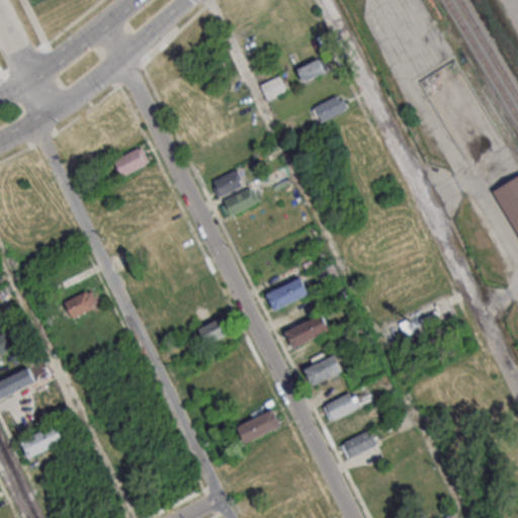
[(296,68),(320,57),(326,70),(304,80),(296,68)]
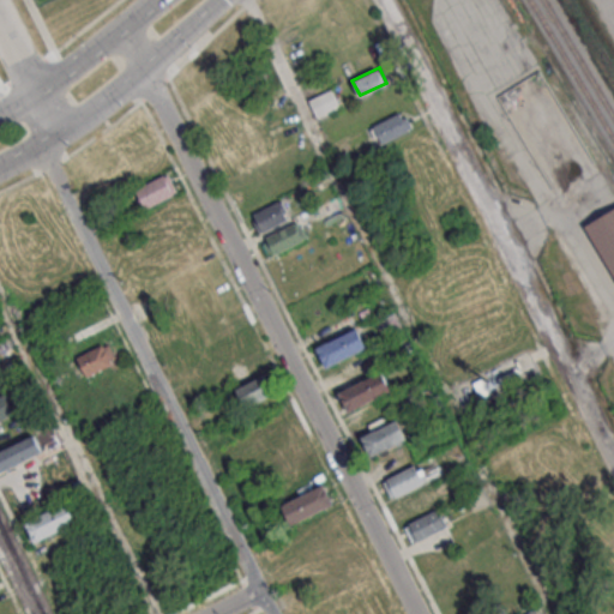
[(330,107),(313,113),(307,97),(324,91),(330,107)]
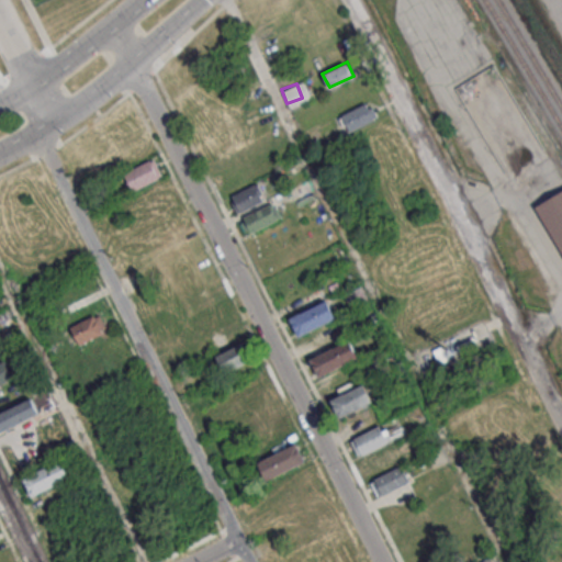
[(344,116),(367,104),(368,108),(372,105),(378,115),(351,130),(344,116)]
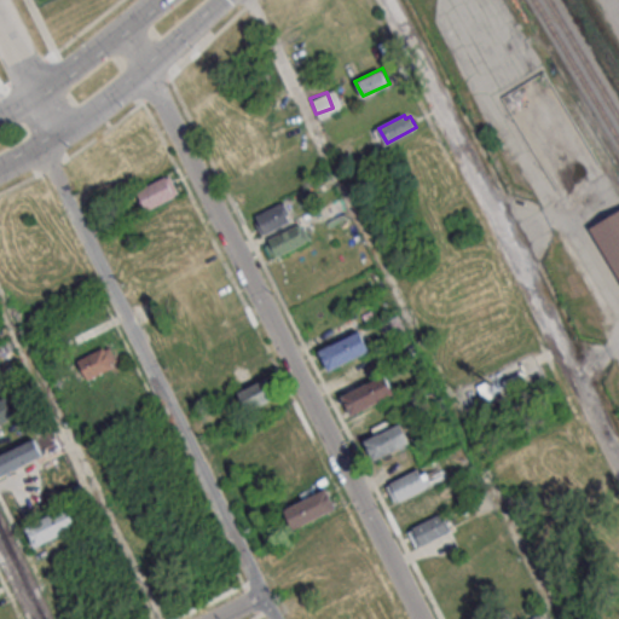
[(136,191),(162,177),(163,180),(171,177),(179,191),(174,194),(175,196),(145,212),(136,191)]
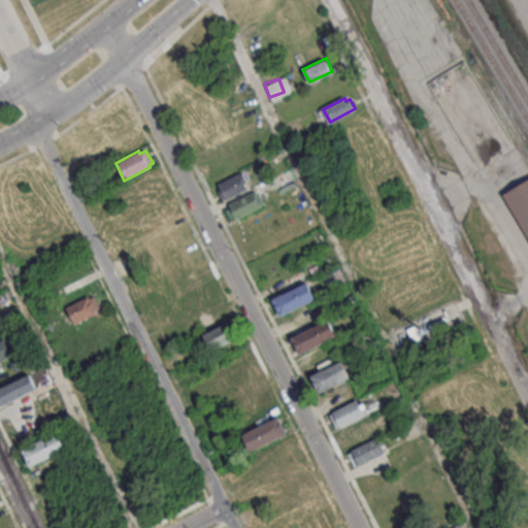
[(274,175),(288,169),(294,183),(281,189),(274,175)]
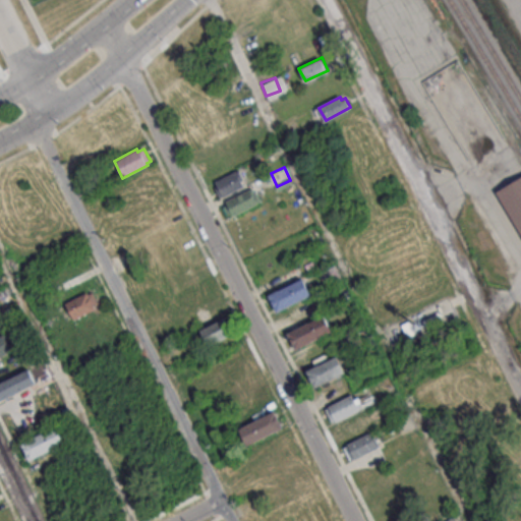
[(215,181),(237,170),(245,184),(223,196),(215,181)]
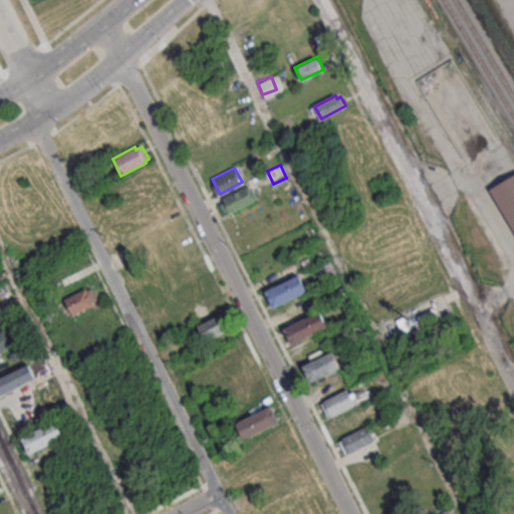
[(513,231),(489,190),(513,174),(513,231)]
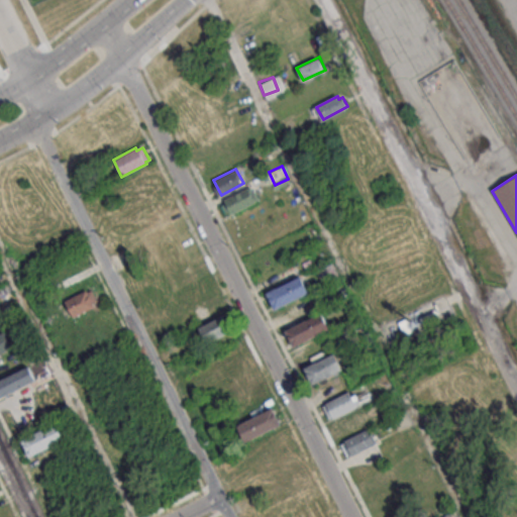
[(221,206),(224,204),(223,200),(250,186),(253,191),(254,190),(259,198),(254,200),(255,202),(230,214),(229,211),(224,213),(221,206)]
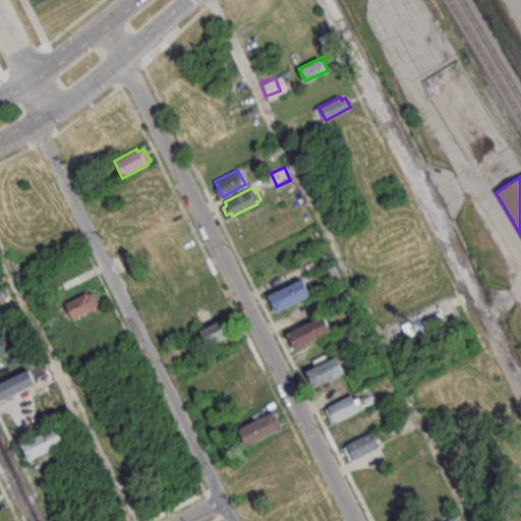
[(320,273),(334,266),(341,280),(327,287),(320,273)]
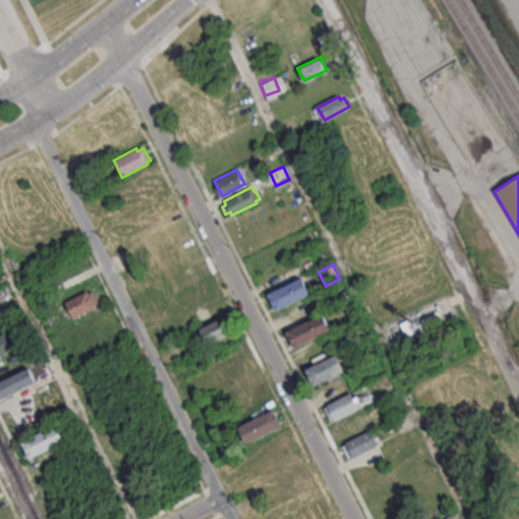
[(267,294),(301,277),(309,293),(276,310),(267,294)]
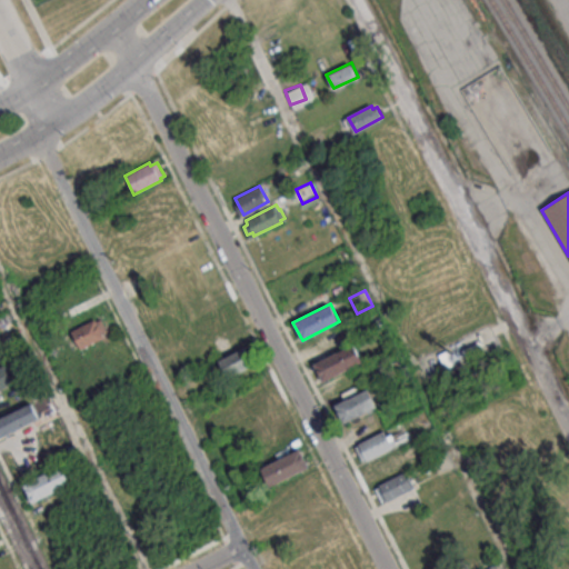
[(70,330),(93,318),(96,320),(101,319),(108,331),(103,333),(105,337),(80,349),(70,330)]
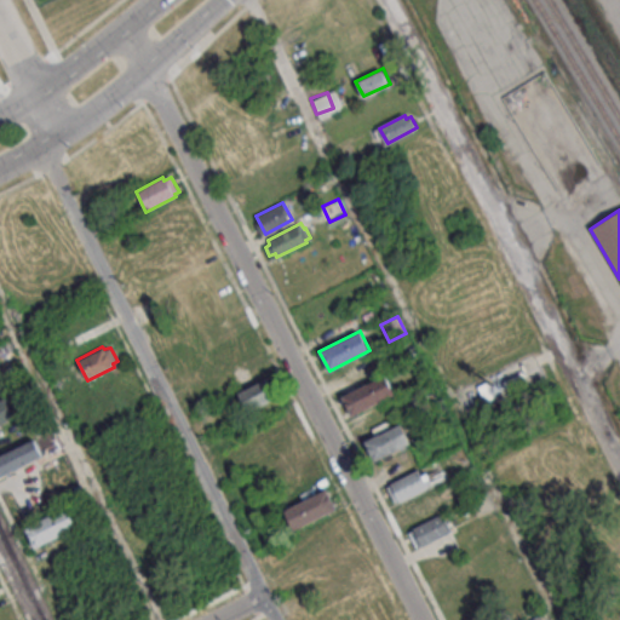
[(342,396),(385,374),(395,394),(351,415),(342,396)]
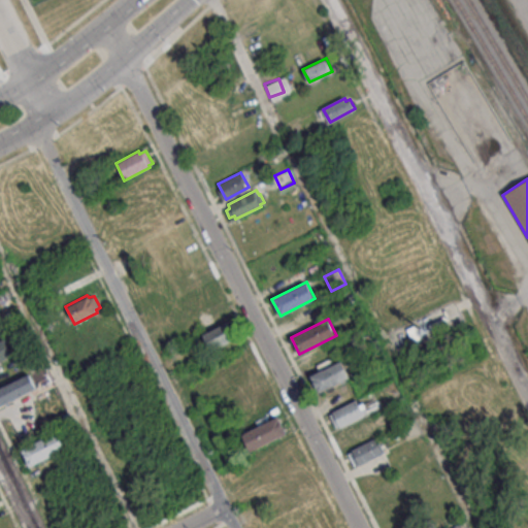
[(203,334),(227,322),(235,337),(209,351),(203,334)]
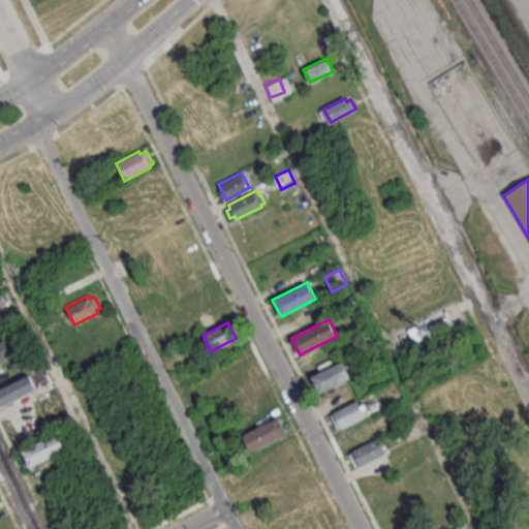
[(0,340),(4,338),(13,354),(0,361),(0,340)]
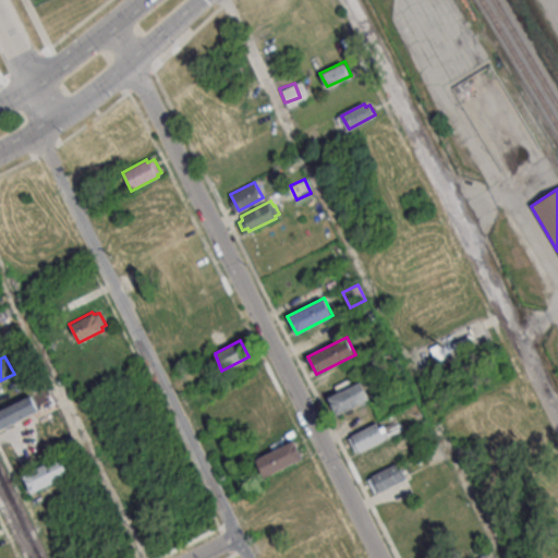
[(327,397),(359,381),(367,398),(336,414),(327,397)]
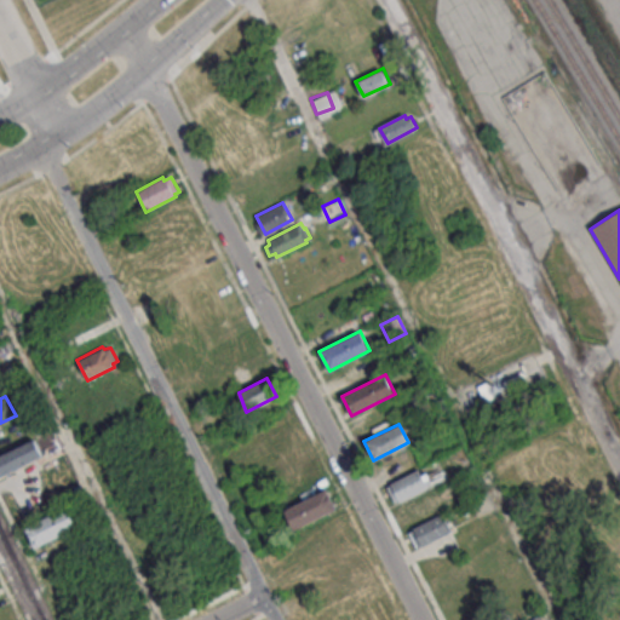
[(0,472),(0,454),(35,436),(44,452),(1,475),(0,472)]
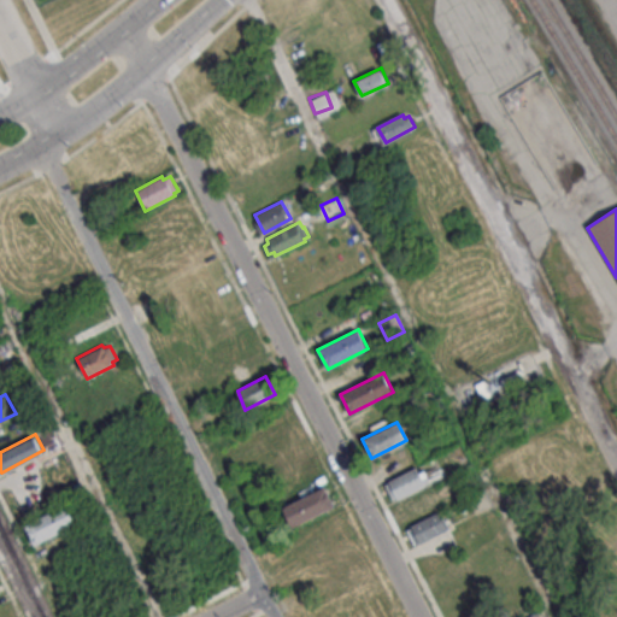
[(386,485),(388,483),(387,481),(416,466),(419,471),(424,469),(430,482),(398,499),(397,495),(392,498),(386,485)]
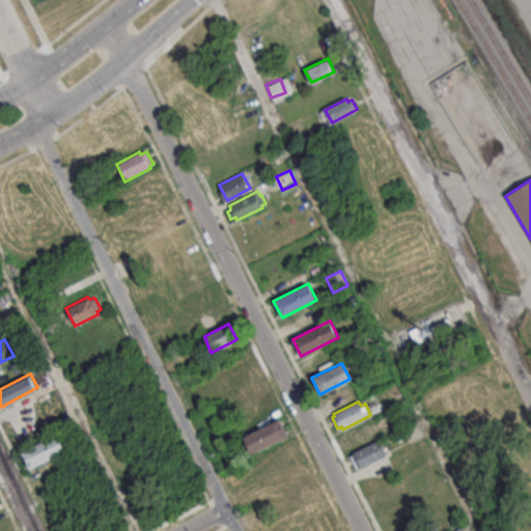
[(339,435),(371,417),(381,435),(348,452),(339,435)]
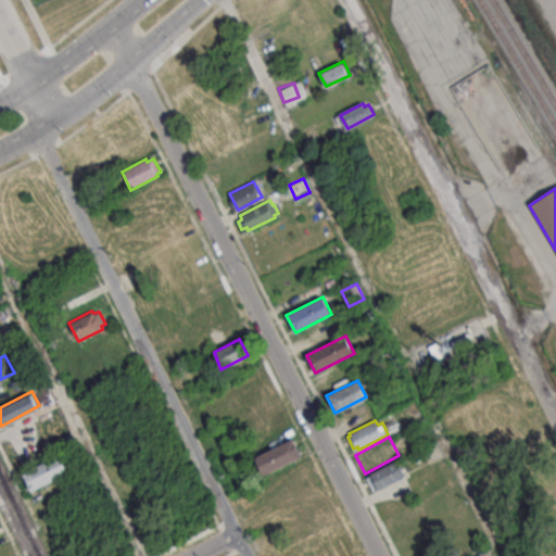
[(255,457),(293,439),(302,455),(264,474),(255,457)]
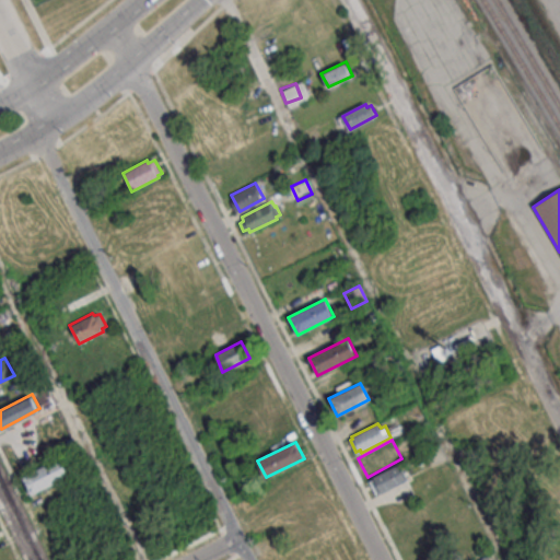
[(23,476),(58,457),(68,476),(33,494),(23,476)]
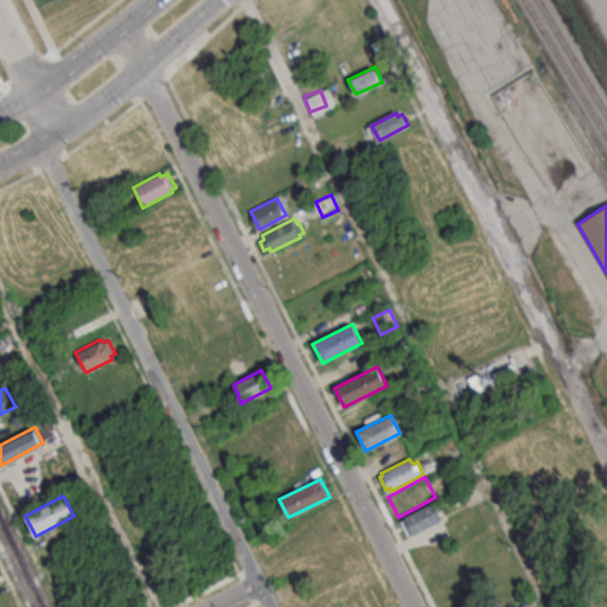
[(400,521),(430,503),(434,509),(436,508),(443,519),(416,535),(414,531),(408,535),(400,521)]
